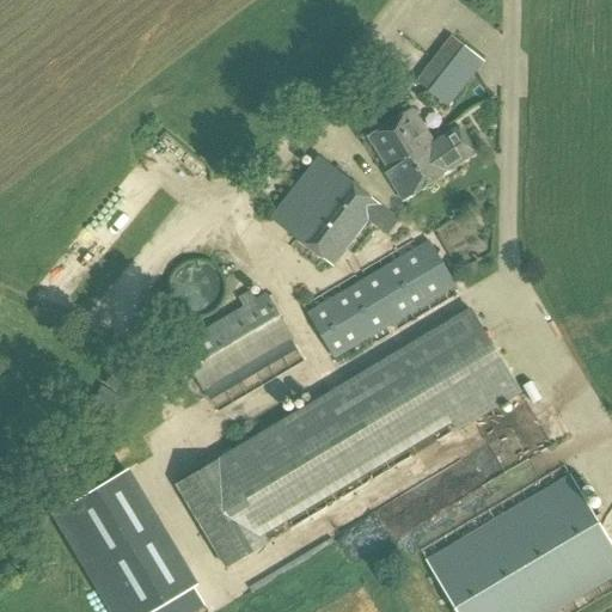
[(447,108),(483,62),(453,38),(417,84),(447,108)]
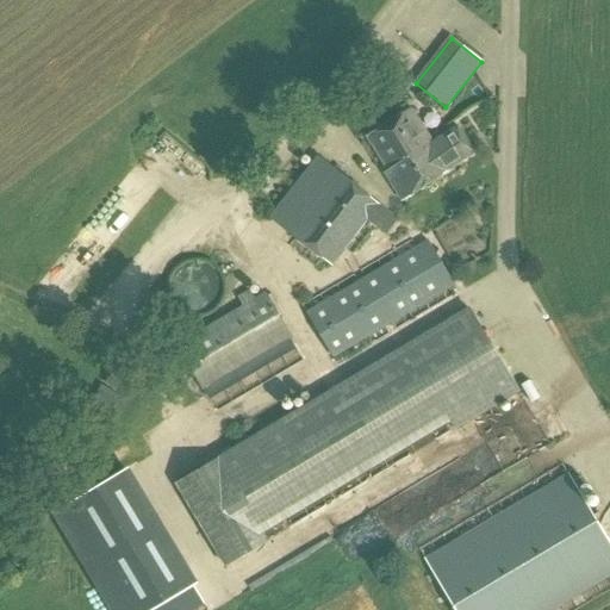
[(411,110),(367,137),(388,172),(385,174),(403,201),(449,170),(474,154),(458,128),(433,143),(411,110)]
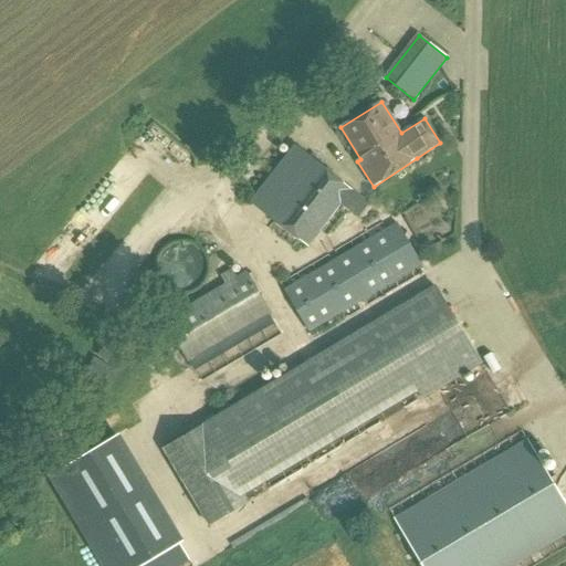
[(358,218),(368,203),(296,146),(251,203),(307,247),(341,203),(358,218)]
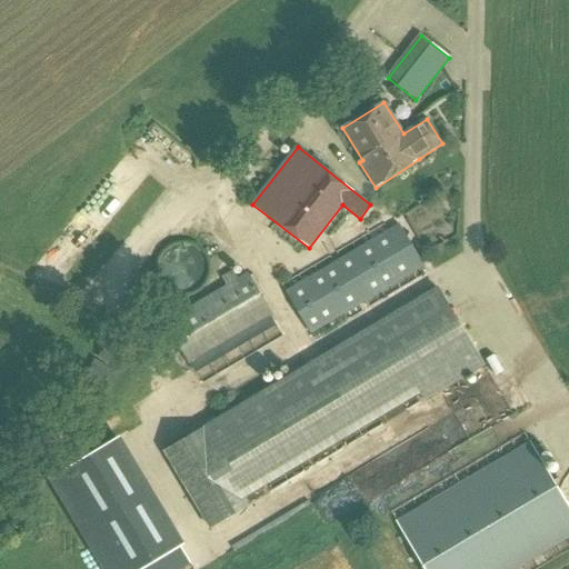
[(310,332),(423,265),(400,226),(287,293),(310,332)]
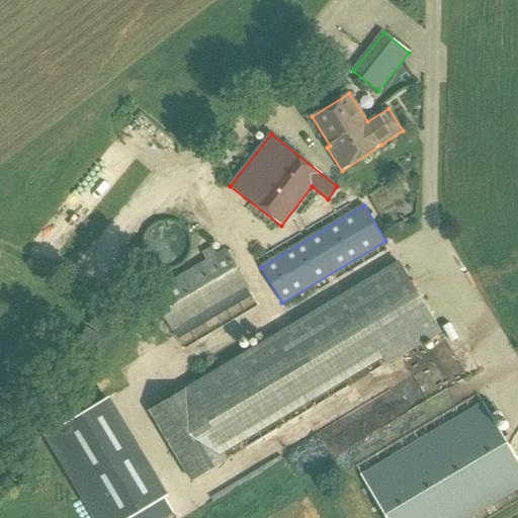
[(47,261),(56,249),(45,240),(35,252),(47,261)]
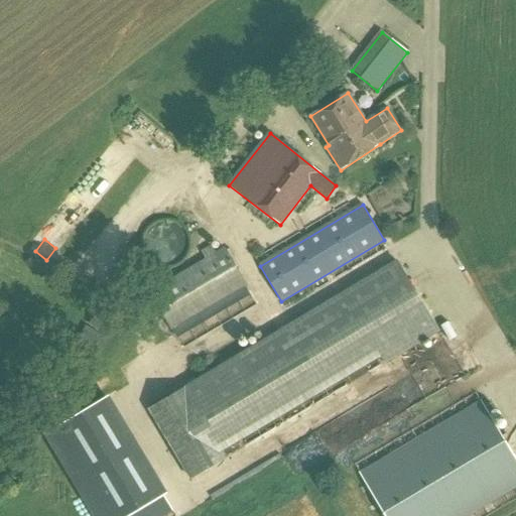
[(216,252),(212,246),(201,252),(205,260),(149,292),(171,332),(247,286),(224,247),(216,252)]
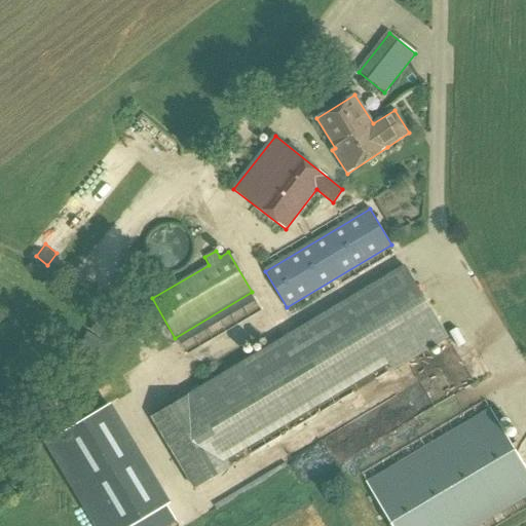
[(393,370),(447,338),(405,267),(152,418),(194,488),(230,467),(226,460),(389,363),(393,370)]
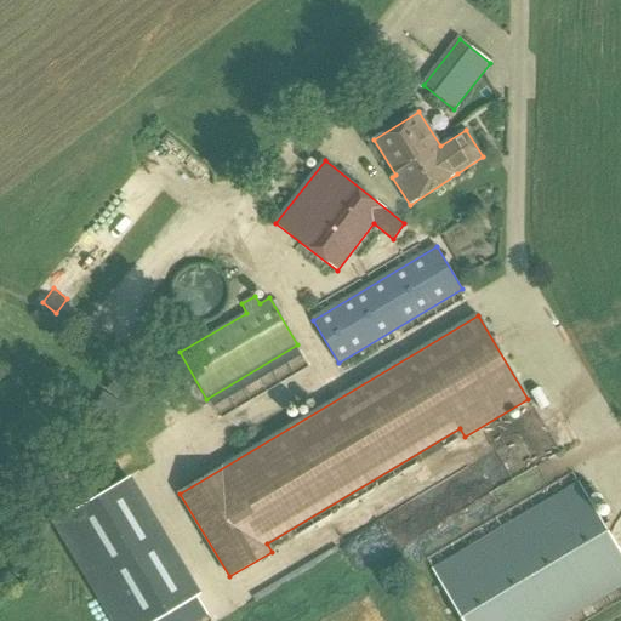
[(127,409),(146,389),(125,370),(107,391),(127,409)]
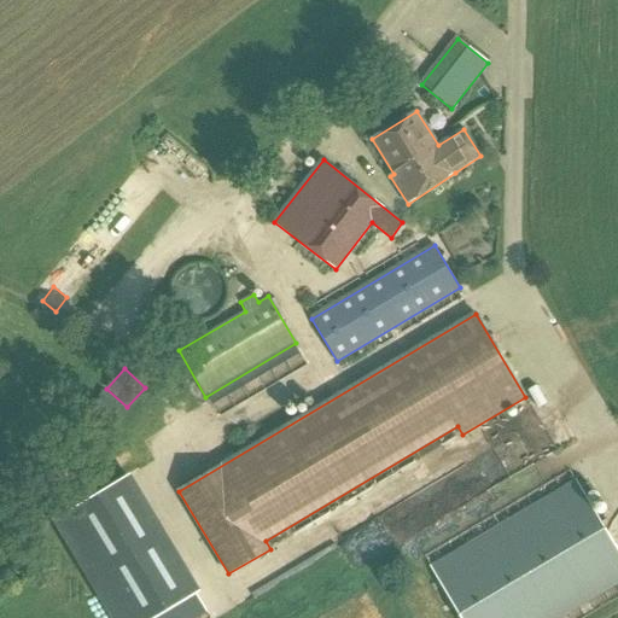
[(79,477),(106,432),(86,419),(58,465),(79,477)]
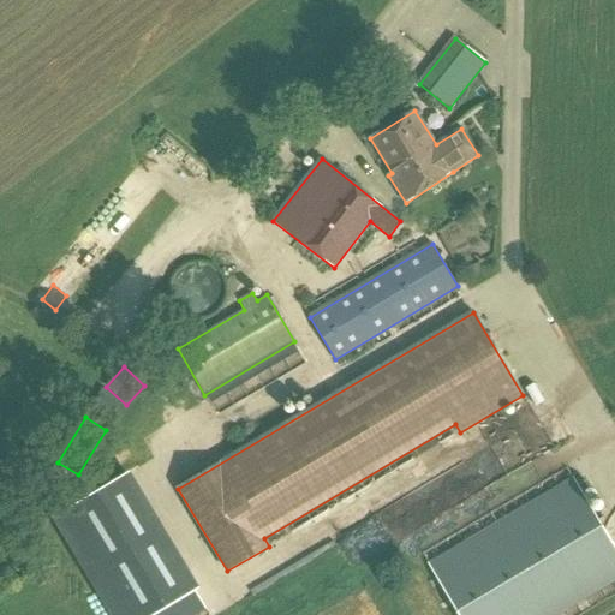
[(209,614),(196,591),(201,589),(130,471),(52,518),(109,614),(209,614)]
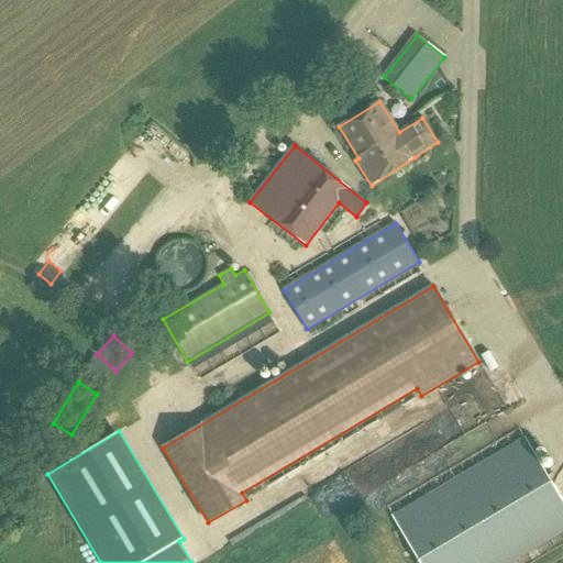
[(562,500),(526,439),(396,517),(423,562),(508,562),(562,530),(562,500)]
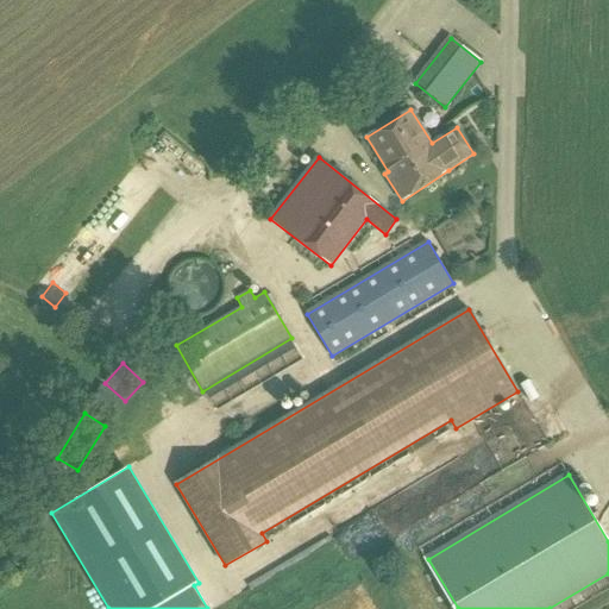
[(395,539),(425,510),(407,491),(377,520),(395,539)]
